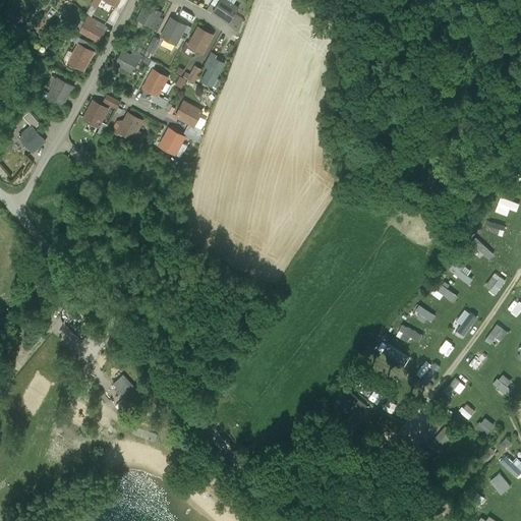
[(220,0),(216,7),(213,12),(229,22),(238,8),(232,5),(225,0),(220,0)]
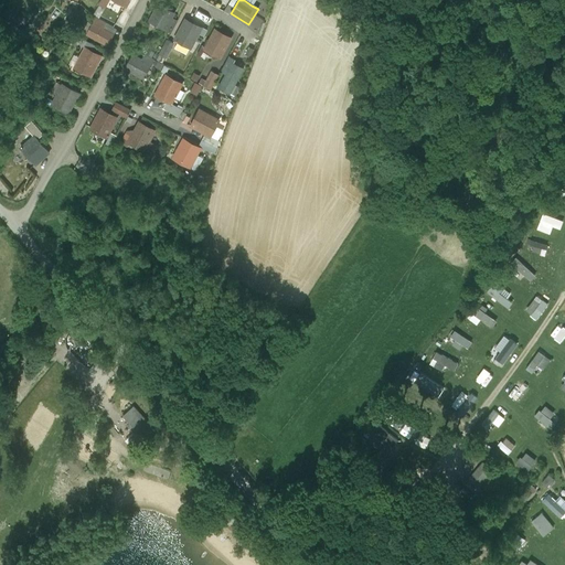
[(173,13),(158,4),(149,21),(157,24),(166,30),(171,18),(173,13)]
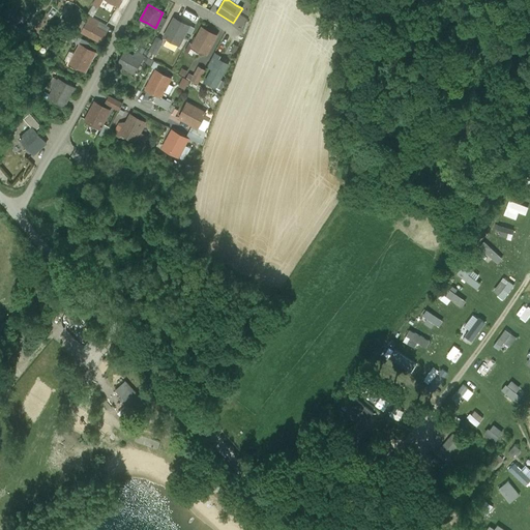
[(6,10),(1,15),(24,39),(29,35),(6,10)]
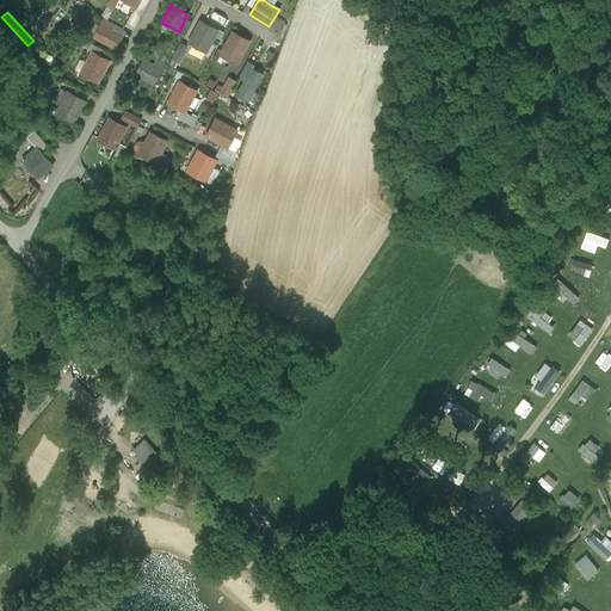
[(192,23),(185,19),(179,32),(178,34),(184,36),(192,23)]
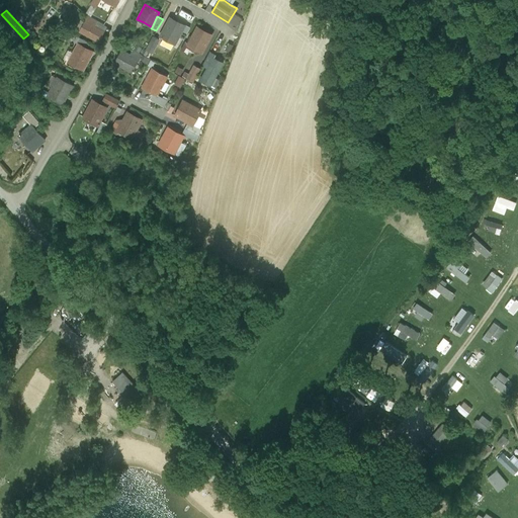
[(85,22),(94,27),(97,22),(88,17),(85,22)]
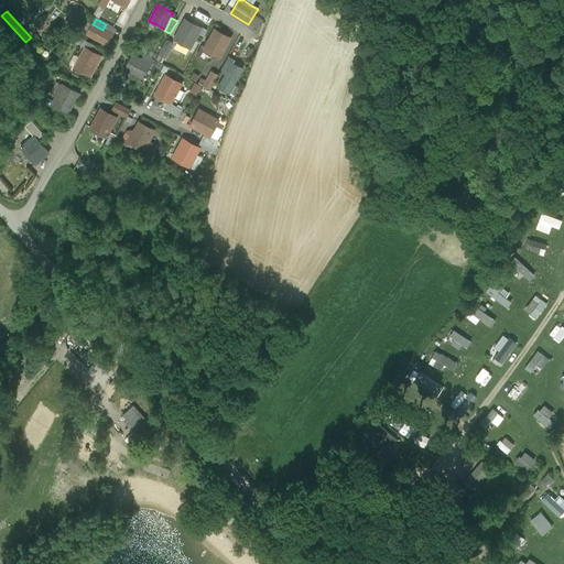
[(201,28),(185,20),(174,40),(190,47),(194,40),(201,28)]
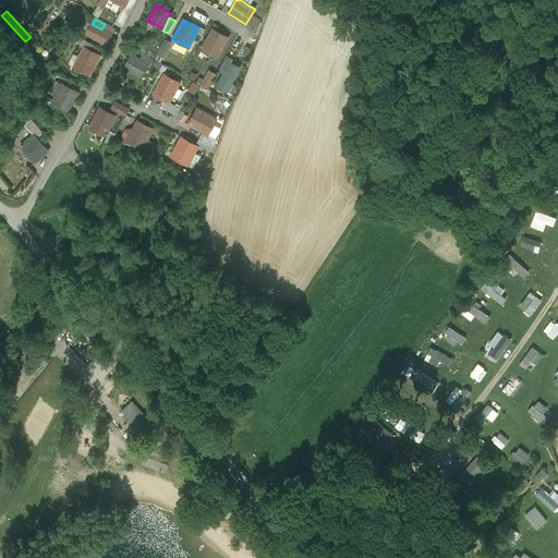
[(86,34),(106,44),(111,35),(101,29),(92,24),(86,34)]
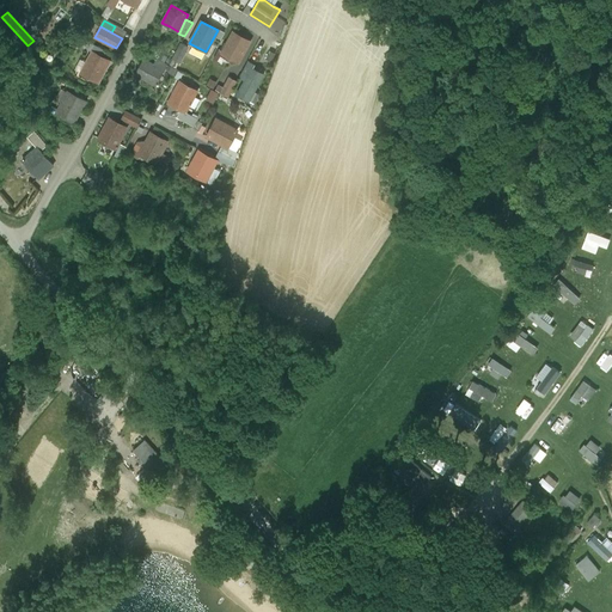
[(224,34),(218,30),(210,43),(218,46),(224,34)]
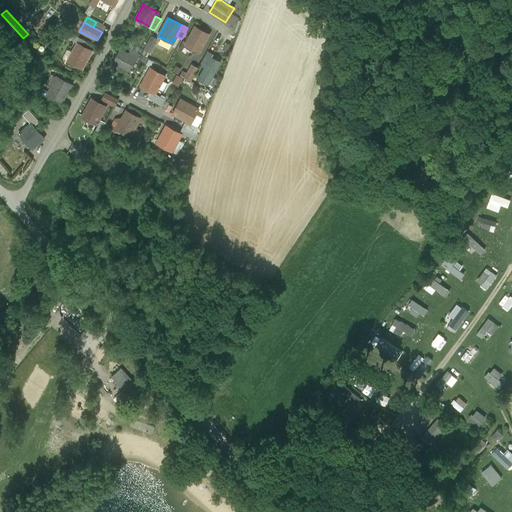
[(209,34),(195,27),(186,43),(186,45),(194,49),(199,52),(209,34)]
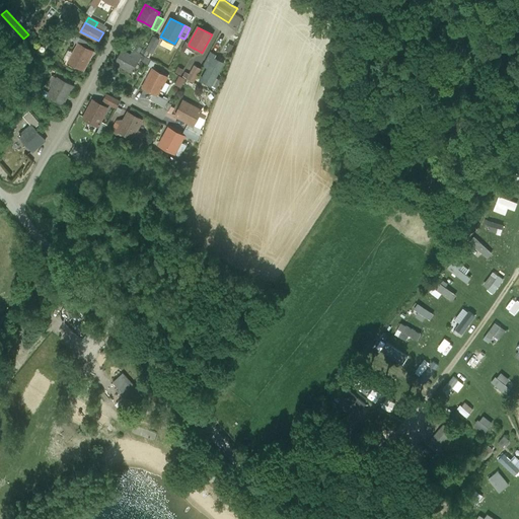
[(78,44),(87,49),(90,44),(78,36),(75,43),(78,44)]
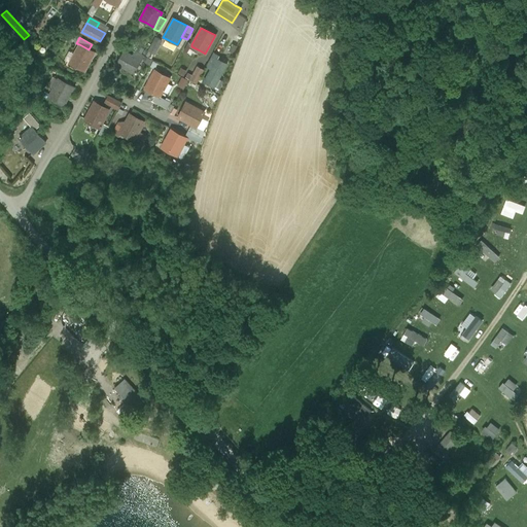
[(162,40),(155,37),(149,51),(154,54),(162,40)]
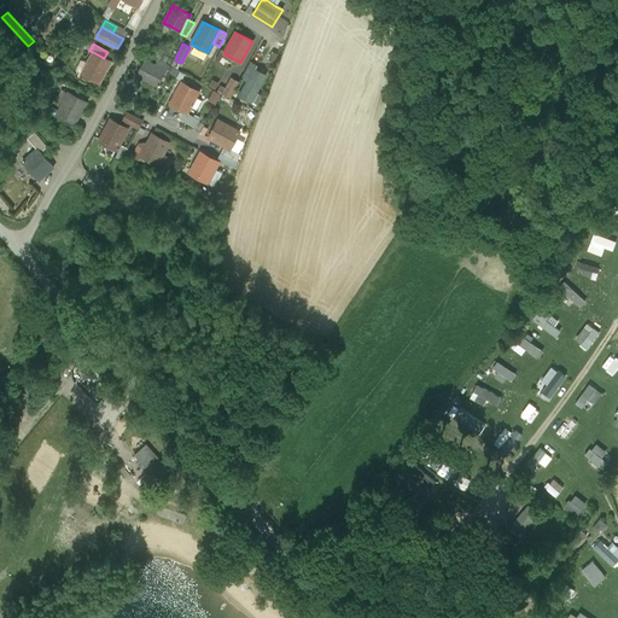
[(233,63),(234,59),(225,54),(225,52),(221,51),(216,60),(216,63),(221,65),(223,64),(226,59),(233,63)]
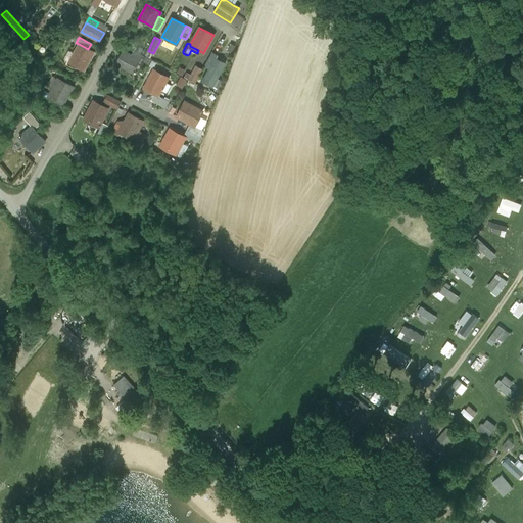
[(69,62),(84,70),(93,52),(88,49),(79,44),(69,62)]
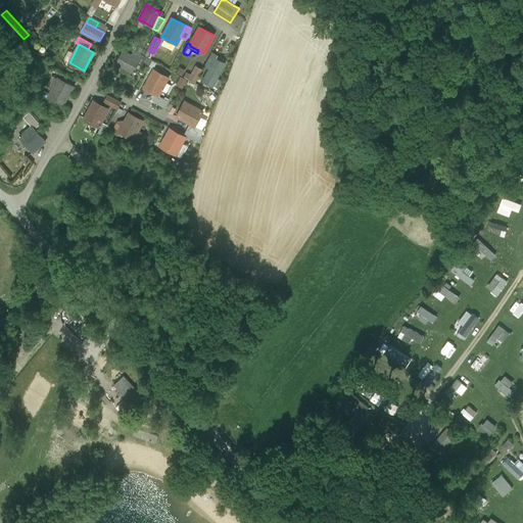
[(132,56),(123,51),(116,63),(133,73),(139,60),(132,56)]
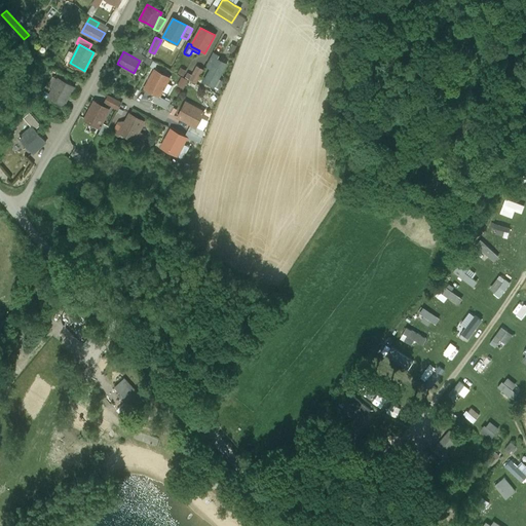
[(133,57),(140,61),(143,55),(136,51),(133,57)]
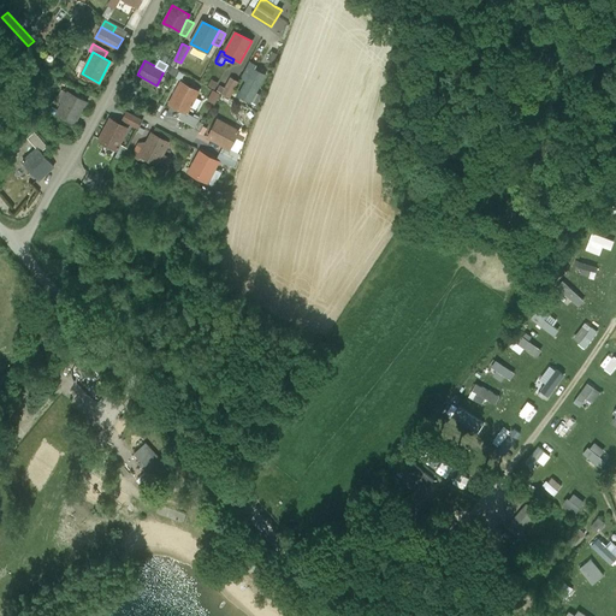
[(247,81),(254,70),(256,65),(249,61),(241,77),(247,81)]
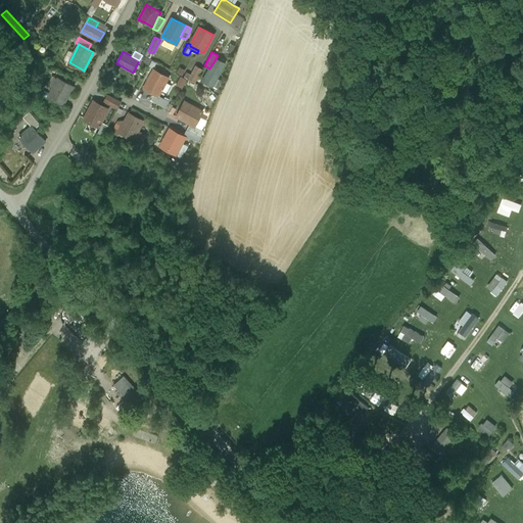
[(222,62),(216,59),(209,68),(203,81),(212,86),(217,78),(220,72),(219,70),(222,62)]
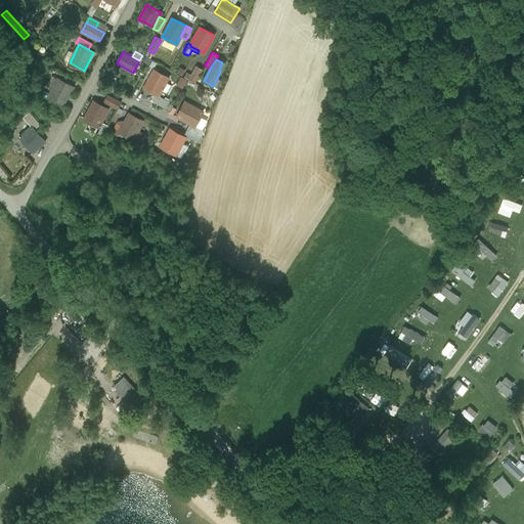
[(188,80),(195,83),(203,70),(197,66),(188,80)]
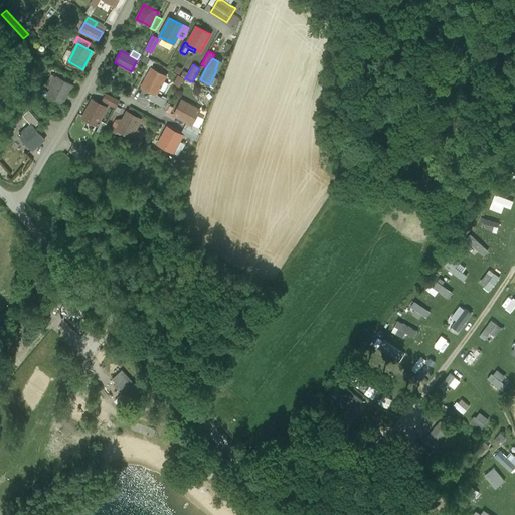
[(165,76),(151,69),(142,87),(156,95),(165,76)]
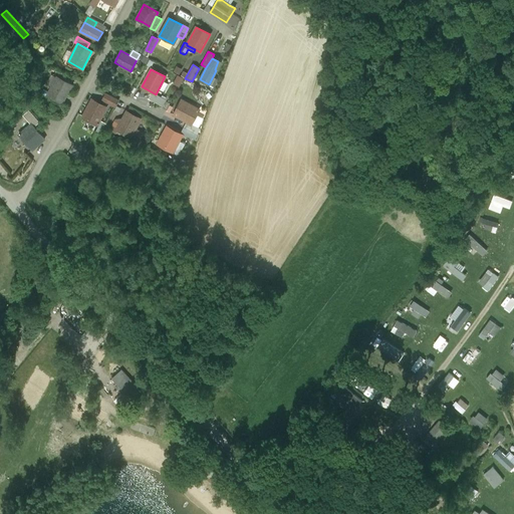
[(182,84),(185,77),(178,74),(175,81),(182,84)]
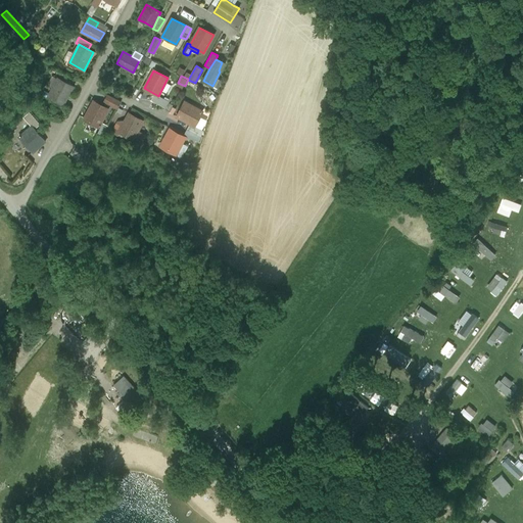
[(222,81),(217,78),(212,86),(218,89),(222,81)]
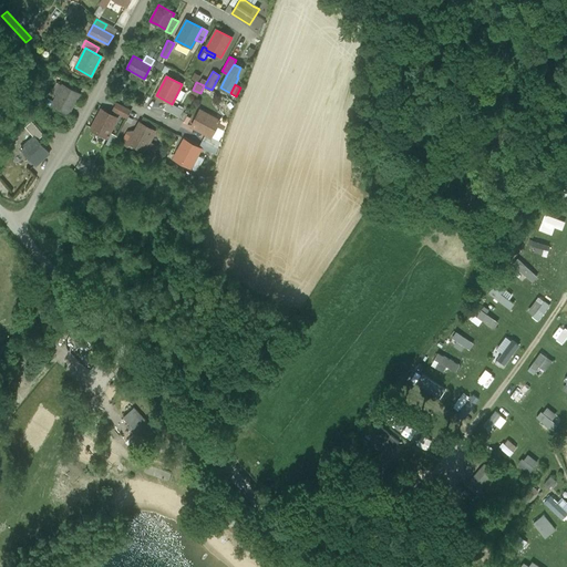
[(52,105),(69,113),(79,94),(62,85),(52,105)]
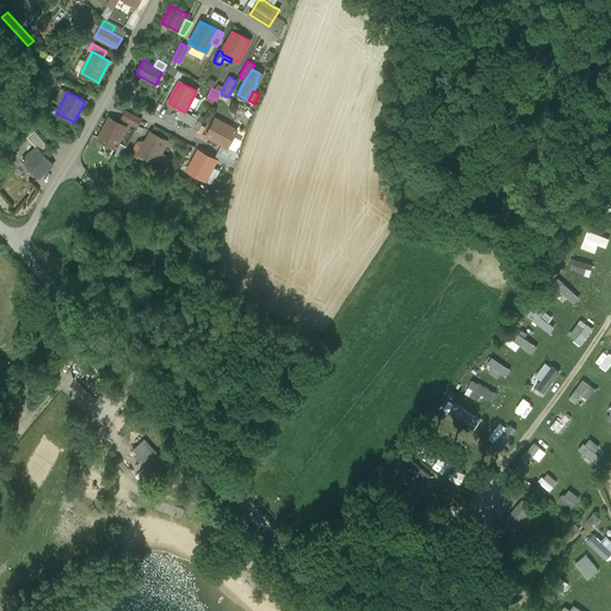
[(197,118),(185,112),(168,103),(166,115),(177,117),(192,127),(197,118)]
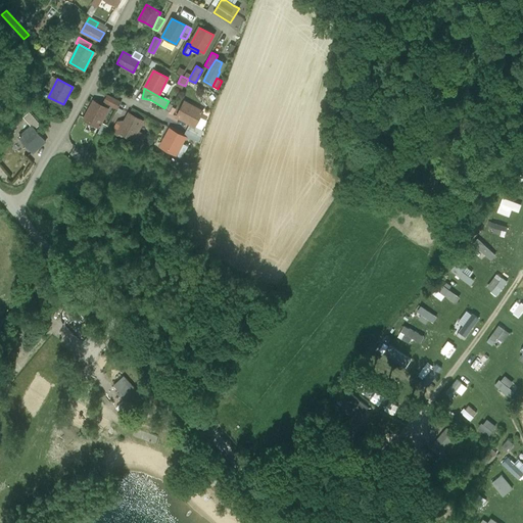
[(104,102),(117,108),(121,102),(107,95),(104,102)]
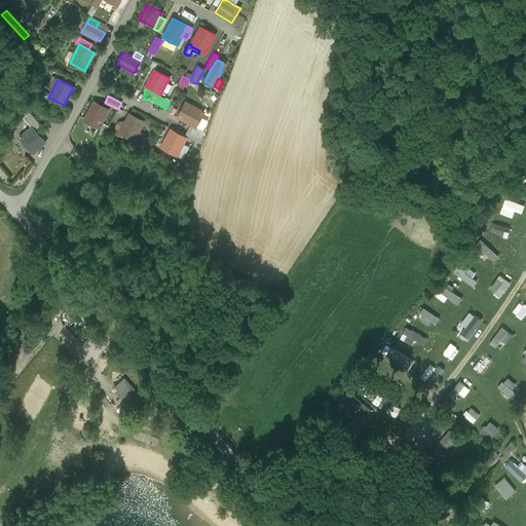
[(84,120),(99,127),(109,110),(95,102),(84,120)]
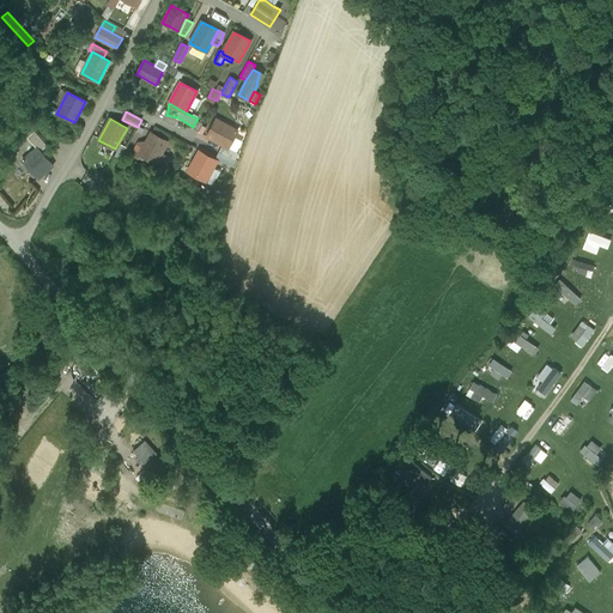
[(216,120),(207,137),(223,145),(228,149),(237,131),(216,120)]
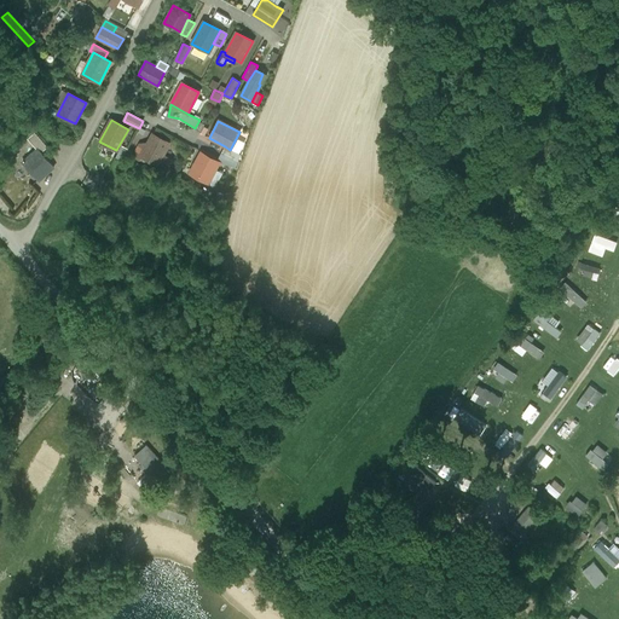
[(38,149),(41,152),(46,148),(34,133),(28,139),(38,150),(38,149)]
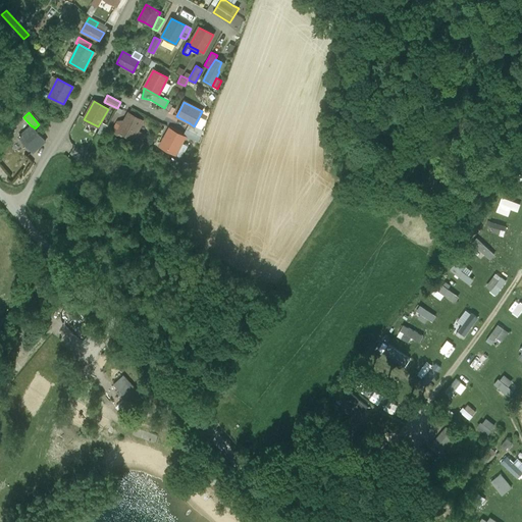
[(119,132),(133,139),(143,121),(128,113),(124,120),(119,132)]
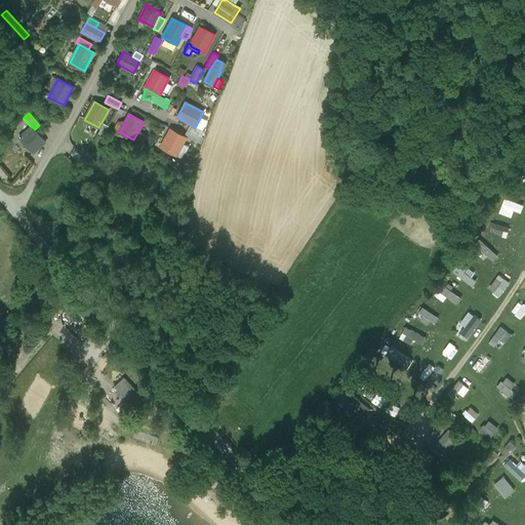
[(120,132),(125,121),(118,122),(113,132),(118,135),(120,132)]
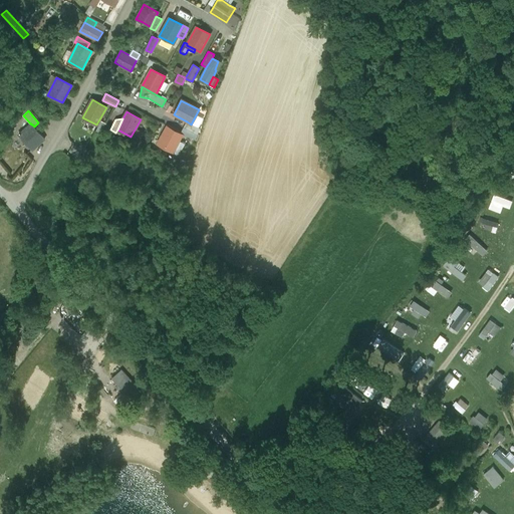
[(200,129),(191,124),(187,121),(184,127),(197,135),(200,129)]
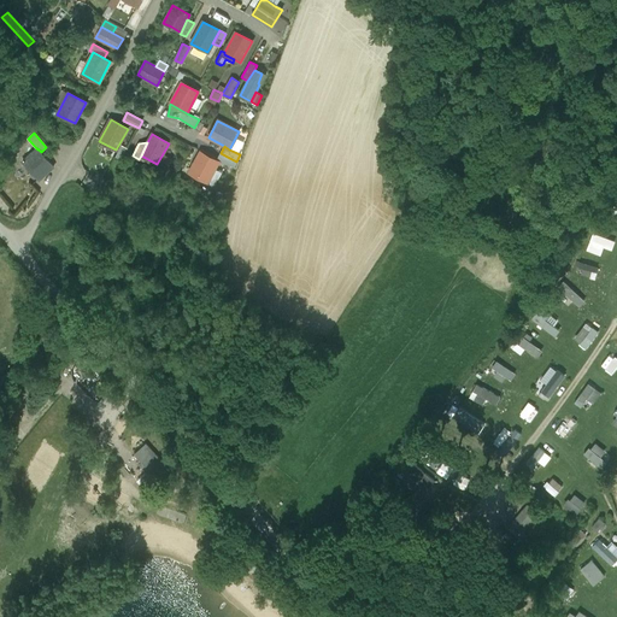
[(23,162),(39,181),(53,168),(41,152),(37,148),(37,150),(23,162)]
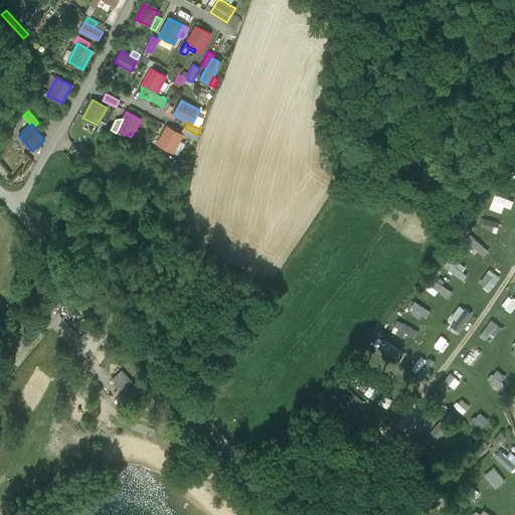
[(158,144),(173,152),(182,135),(167,127),(158,144)]
